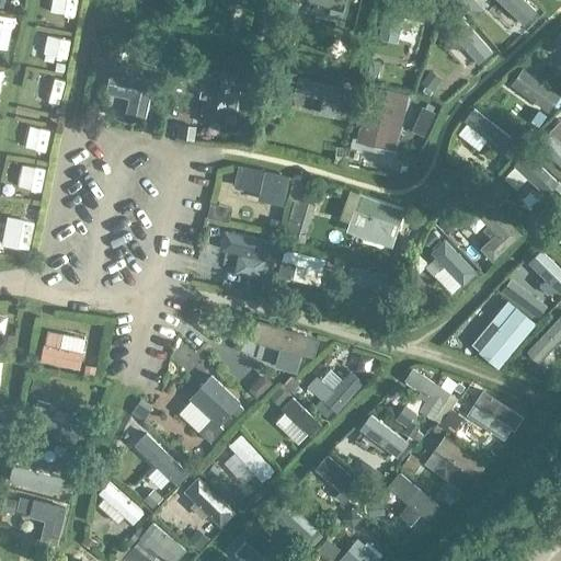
[(53,0),(49,10),(71,18),(77,0),(53,0)]
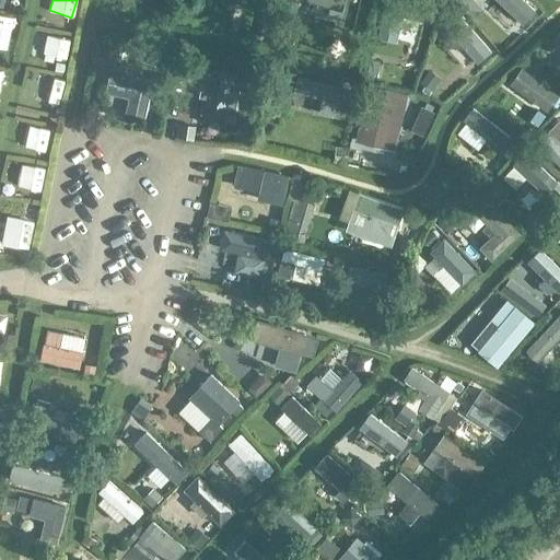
[(304,0),(341,10),(343,0),(304,0)]
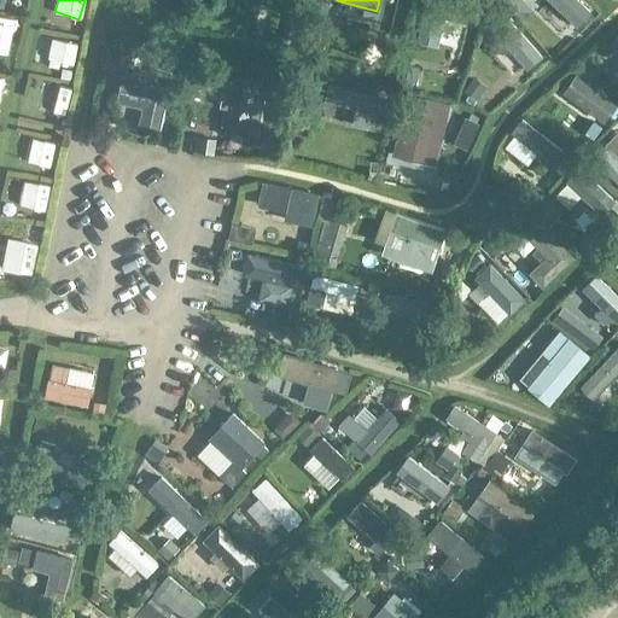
[(443,18),(466,24),(471,5),(450,0),(448,0),(448,1),(445,0),(427,0),(418,41),(437,46),(443,18)]
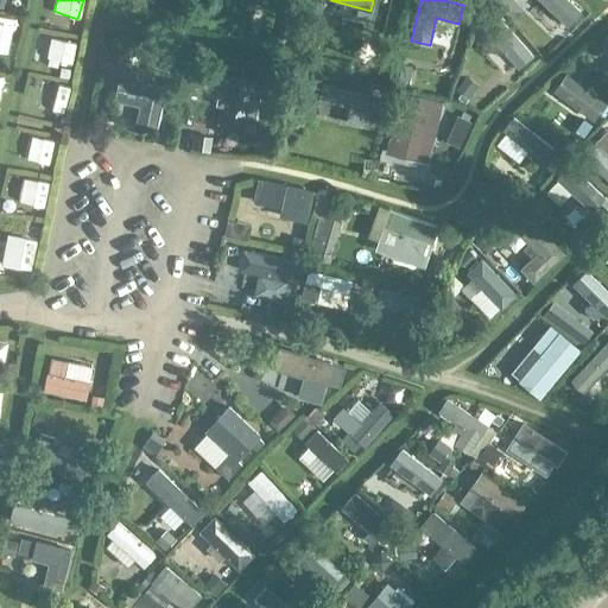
[(581,12),(568,0),(537,0),(567,27),(581,12)]
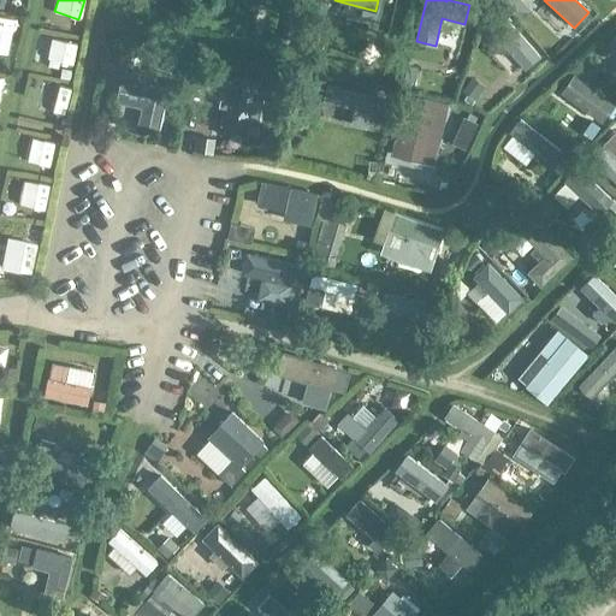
[(507,17),(491,29),(526,70),(542,57),(507,17)]
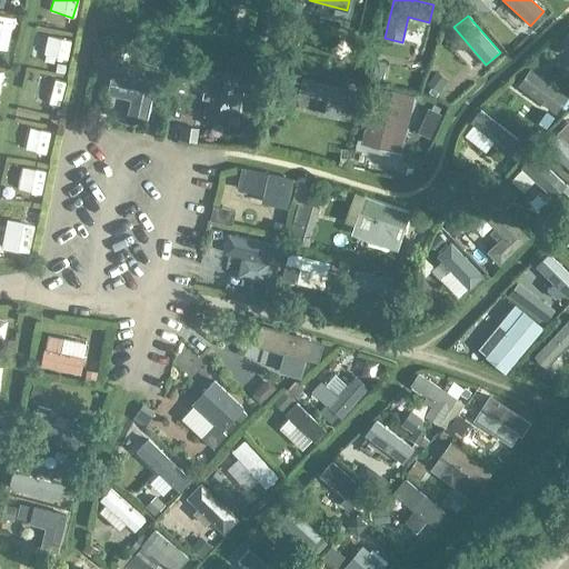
[(67,57),(67,36),(45,36),(45,57),(67,57)]
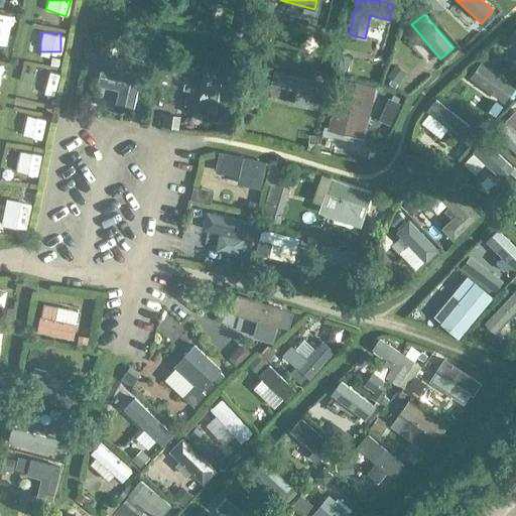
[(495,50),(488,60),(498,67),(504,57),(495,50)]
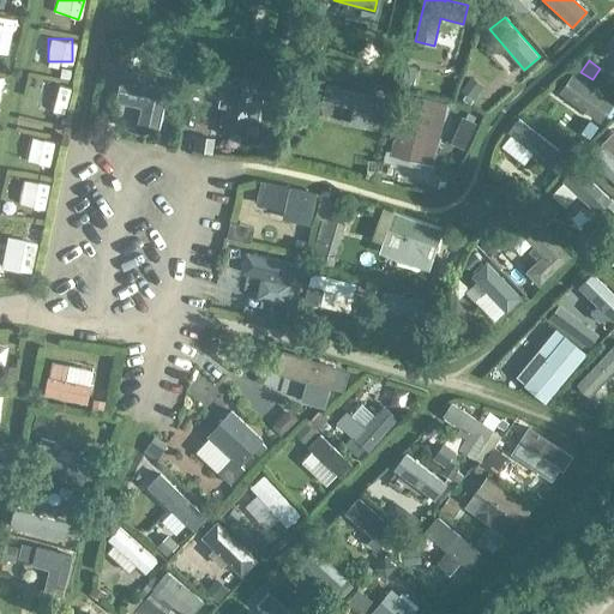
[(411,84),(414,68),(404,67),(402,82),(411,84)]
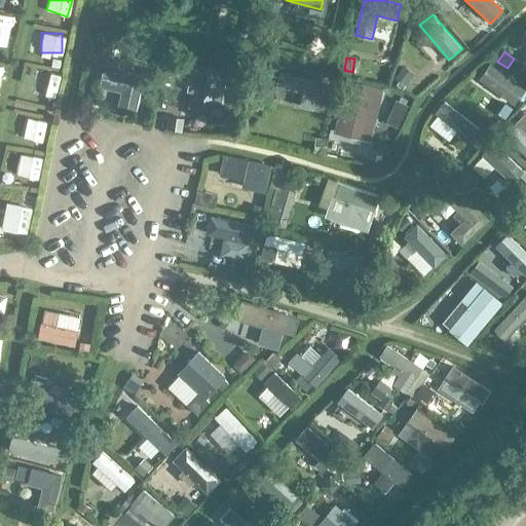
[(52,59),(51,67),(61,68),(62,61),(52,59)]
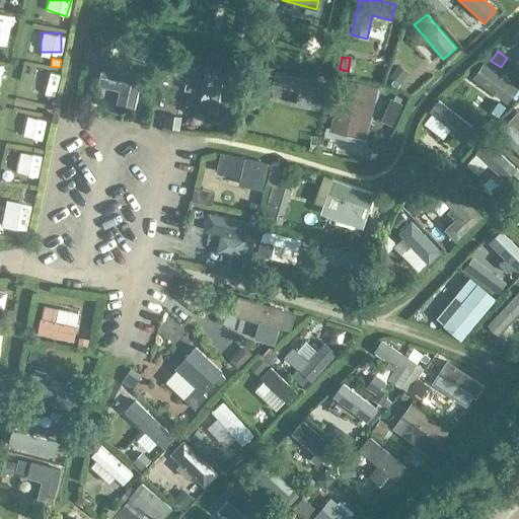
[(98,88),(120,92),(117,105),(135,109),(141,78),(132,76),(133,72),(120,69),(121,63),(112,62),(110,67),(103,66),(98,88)]
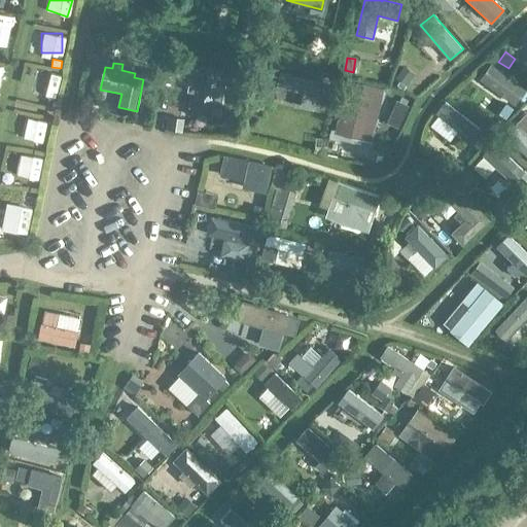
[(491,63),(480,79),(515,105),(526,90),(491,63)]
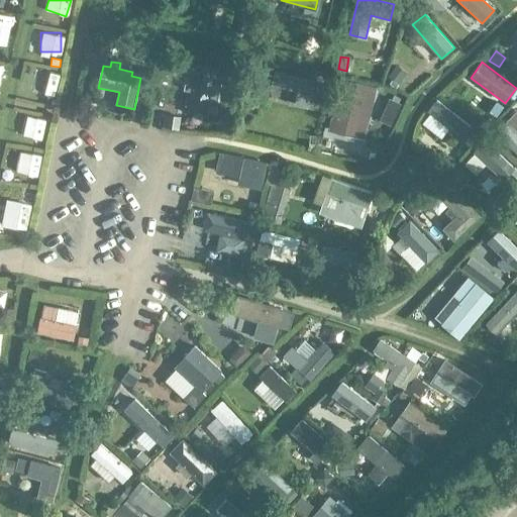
[(27,88),(50,94),(56,71),(32,65),(27,88)]
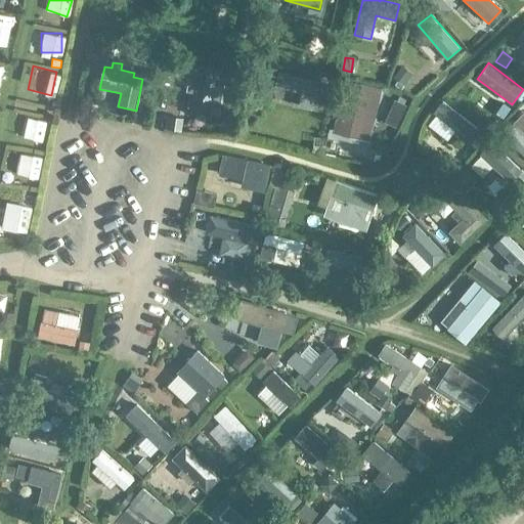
[(190,67),(186,91),(192,93),(190,107),(219,114),(226,74),(190,67)]
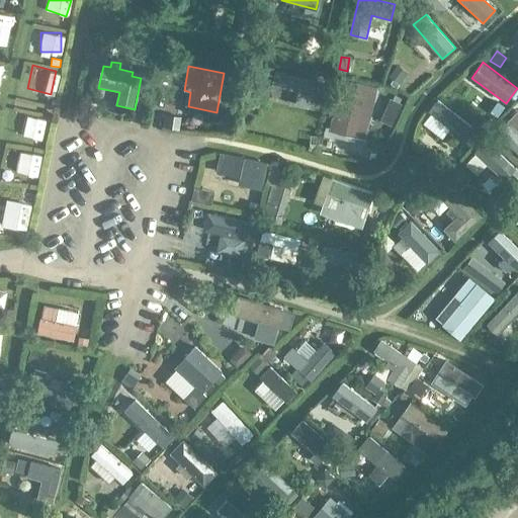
[(399,84),(407,73),(397,66),(389,77),(399,84)]
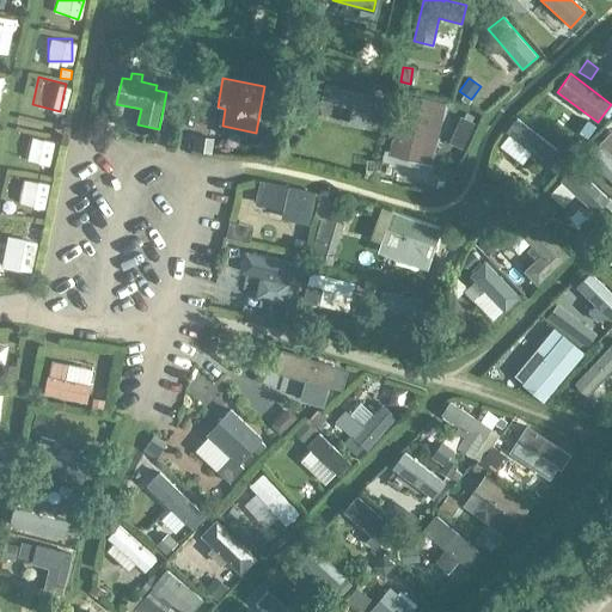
[(324,83),(320,97),(320,101),(352,108),(347,123),(368,128),(368,127),(375,97),(375,95),(324,83)]
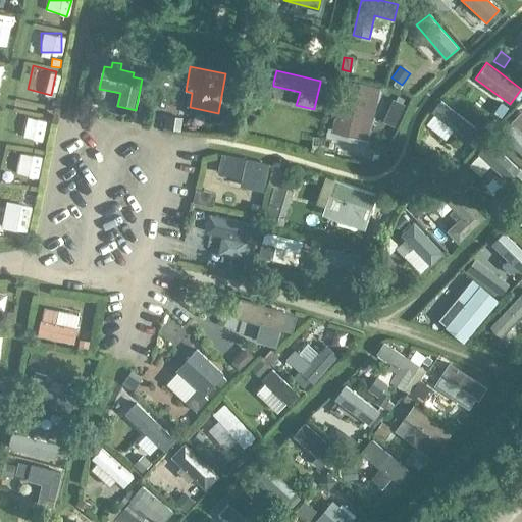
[(344,81),(330,131),(367,140),(379,90),(344,81)]
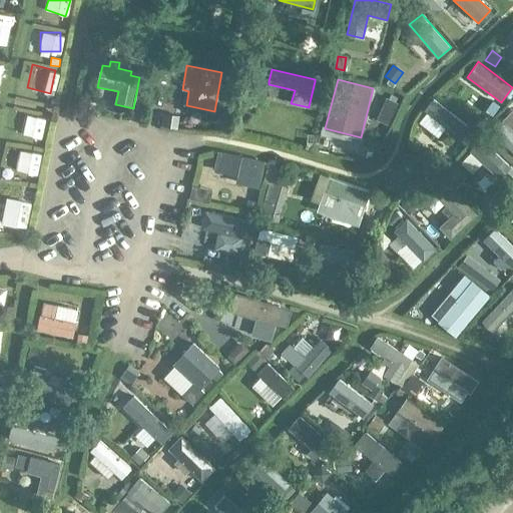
[(315,81),(309,106),(315,107),(321,83),(315,81)]
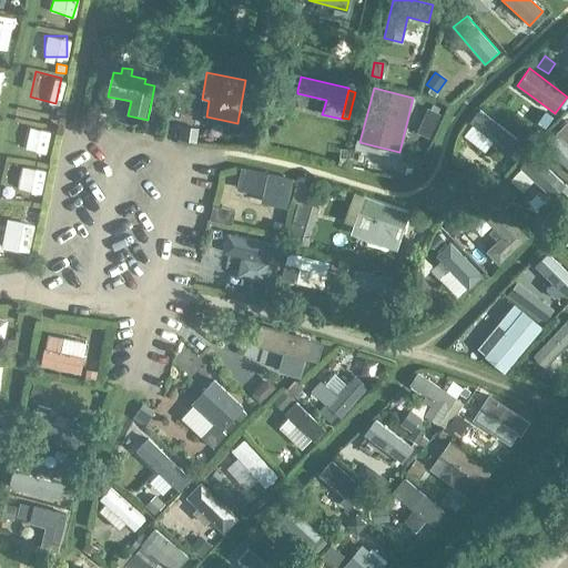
[(508,154),(518,141),(478,110),(468,123),(508,154)]
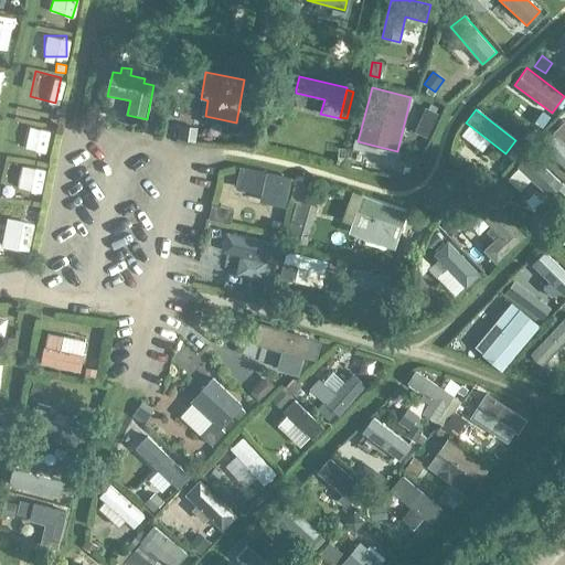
[(508,112),(508,128),(530,129),(531,113),(508,112)]
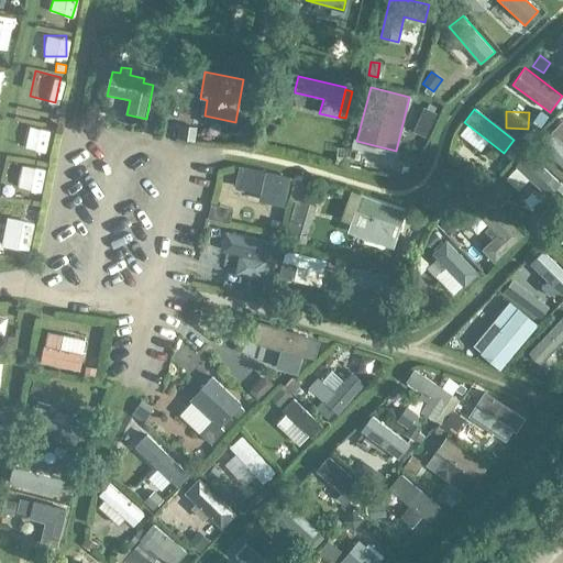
[(541,128),(549,117),(540,111),(533,122),(541,128)]
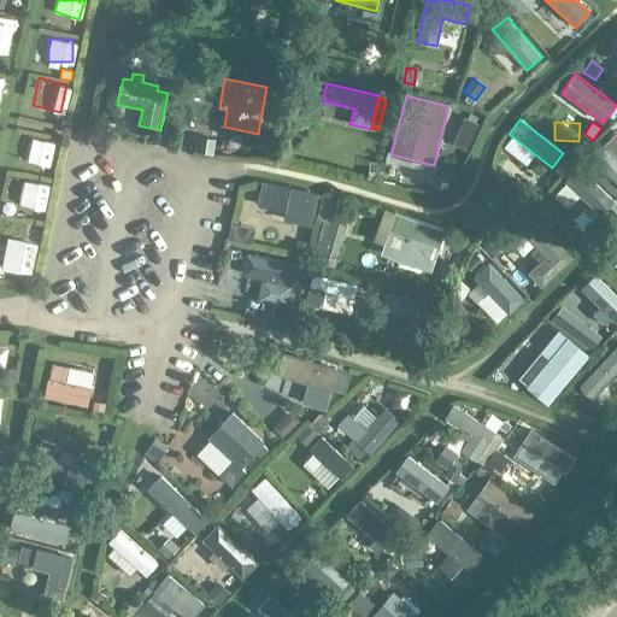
[(27,133),(27,160),(52,160),(53,133),(27,133)]
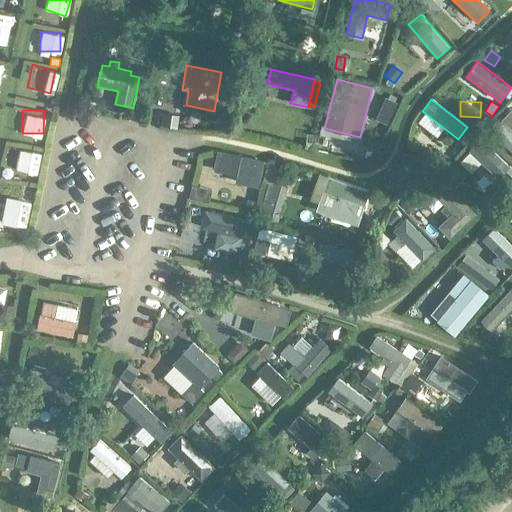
[(180,117),(162,115),(161,125),(178,128),(180,117)]
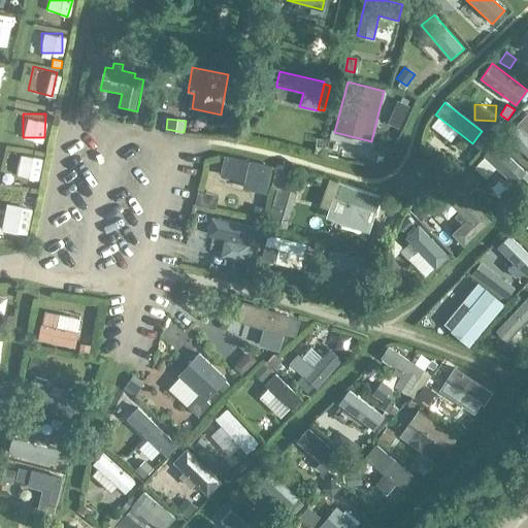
[(527,133),(525,130),(521,126),(510,136),(527,154),(527,133)]
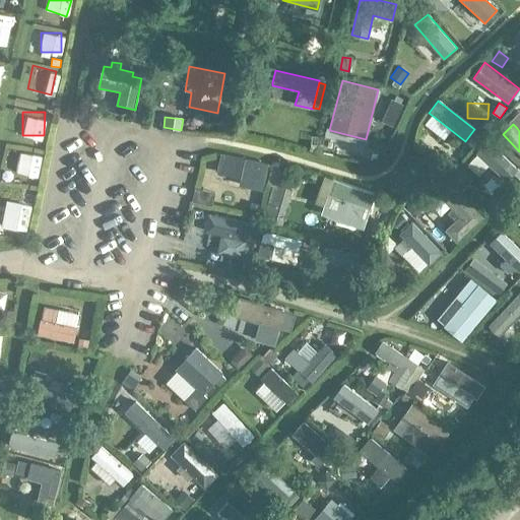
[(476,127),(474,129),(465,141),(473,147),(484,133),(476,127)]
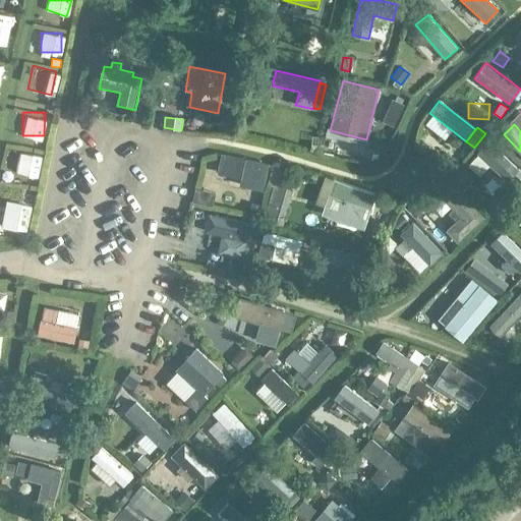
[(519,170),(488,140),(477,153),(484,160),(508,182),(515,174),(519,170)]
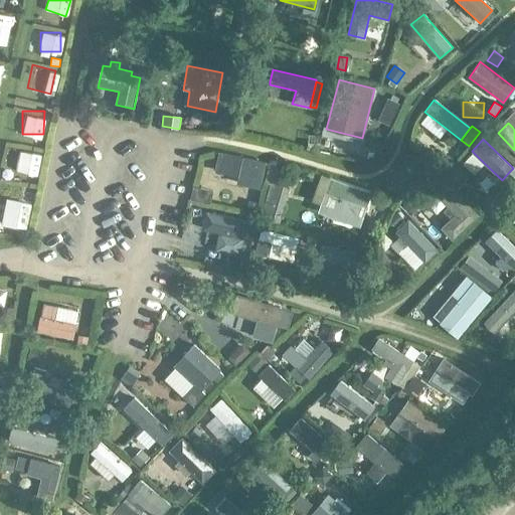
[(15,148),(13,170),(35,173),(38,151),(15,148)]
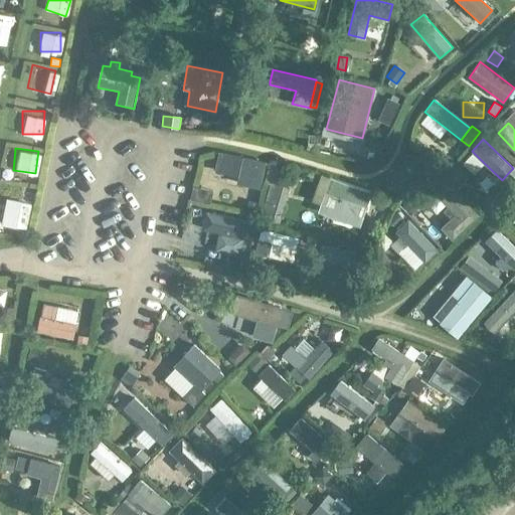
[(219,153),(214,172),(237,177),(235,185),(261,190),(266,163),(219,153)]
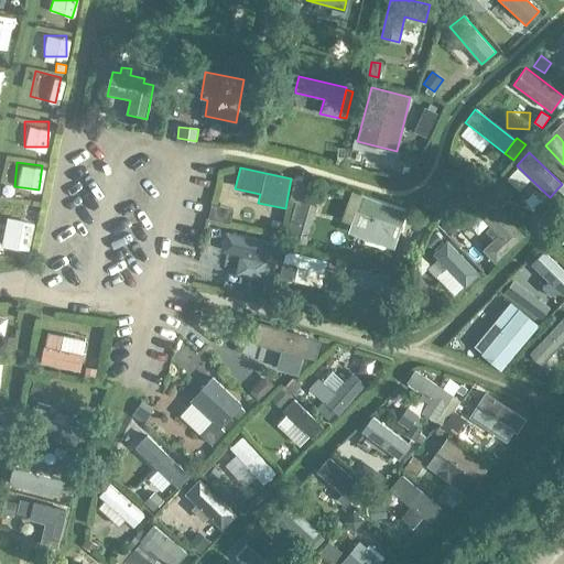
[(461,190),(469,203),(481,194),(473,181),(461,190)]
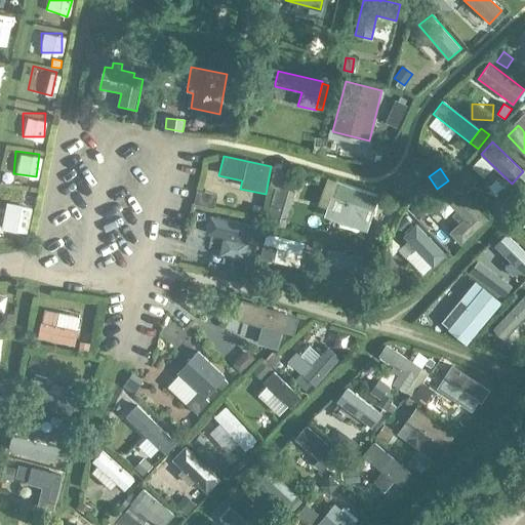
[(330,198),(326,208),(355,218),(358,207),(373,212),(378,197),(335,182),(330,198)]
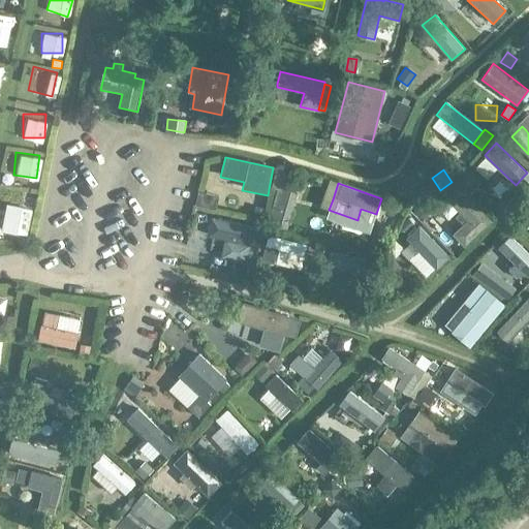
[(459,186),(457,188),(447,196),(446,198),(467,220),(453,234),(465,247),(492,221),(459,186)]
